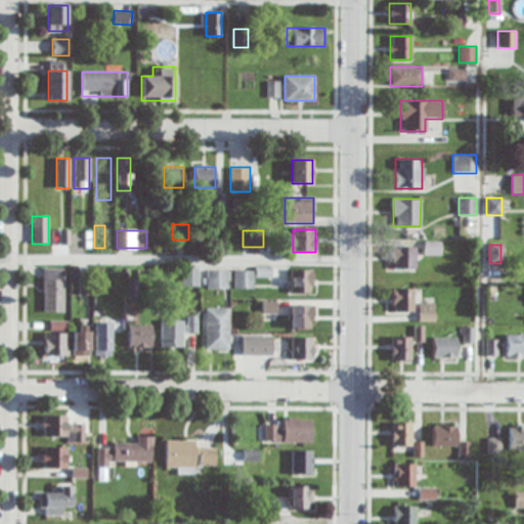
[(413,247),(393,247),(393,269),(413,269),(413,247)]
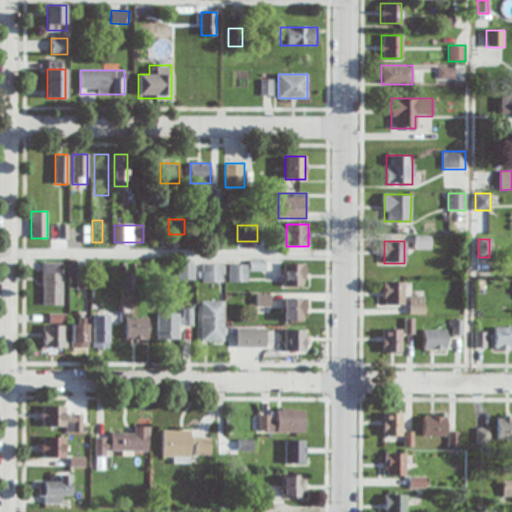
[(63,263),(43,263),(43,306),(63,306),(63,263)]
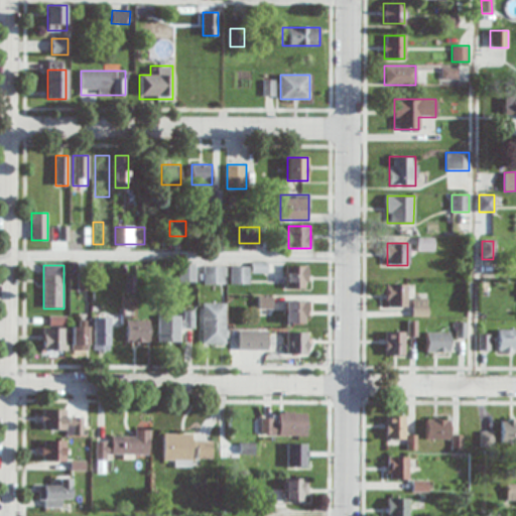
[(179,265),(179,282),(195,282),(195,265),(179,265)]
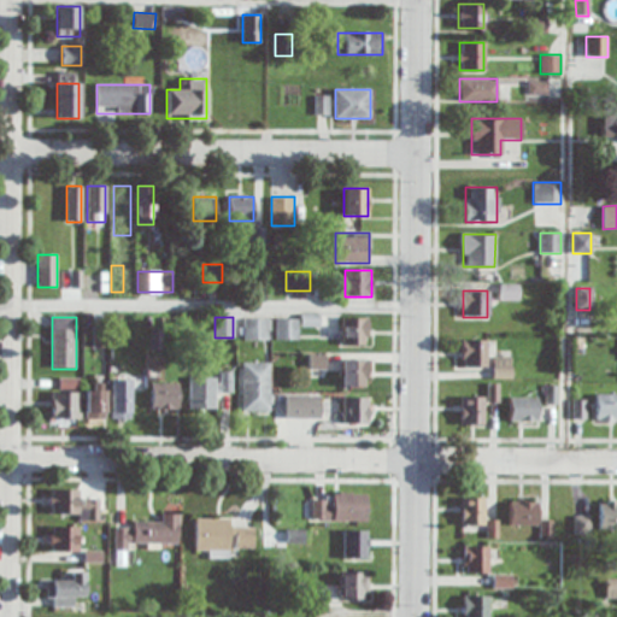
[(275,340),(299,340),(299,318),(275,318),(275,340)]
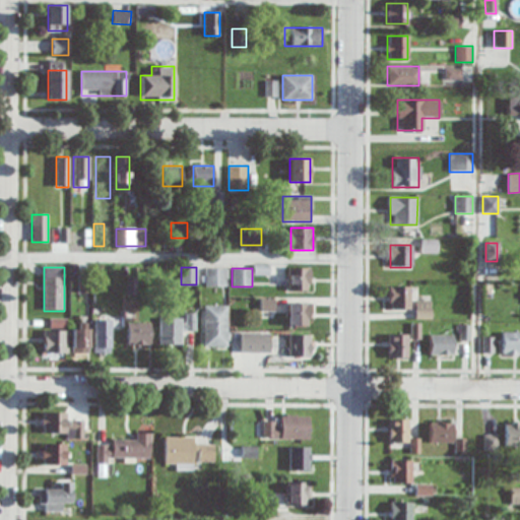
[(310,268),(288,268),(288,290),(310,290),(310,268)]
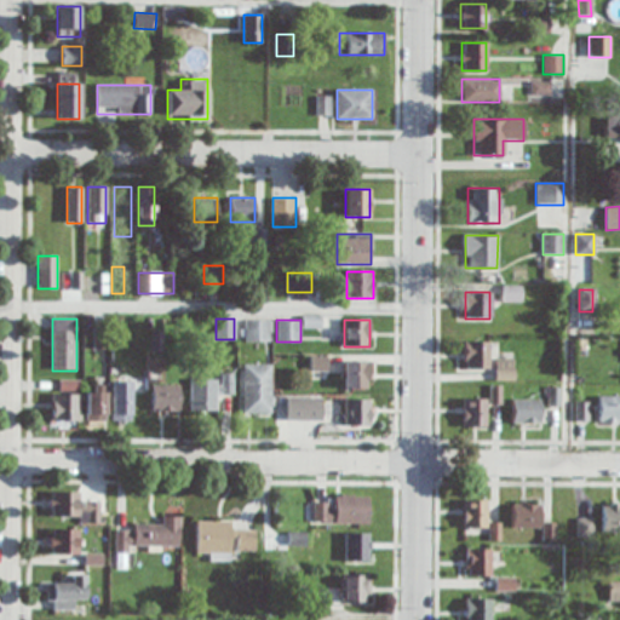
[(271,342),(271,321),(246,321),(246,342),(271,342)]
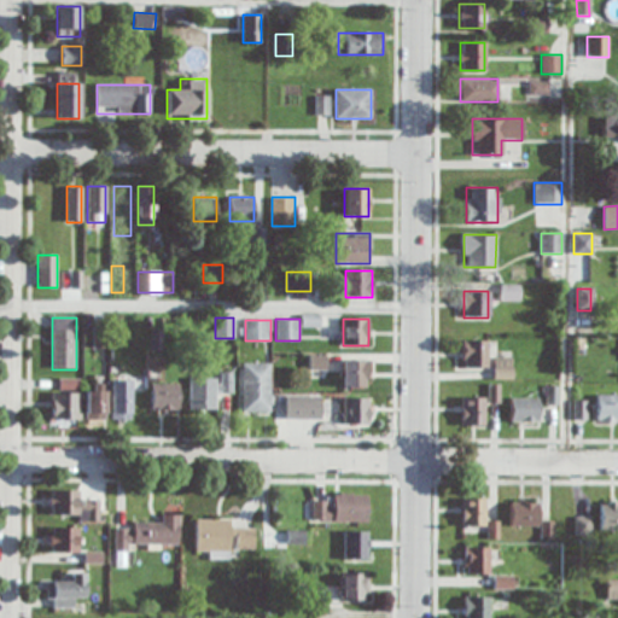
[(462,368),(488,368),(488,340),(462,340),(462,368)]
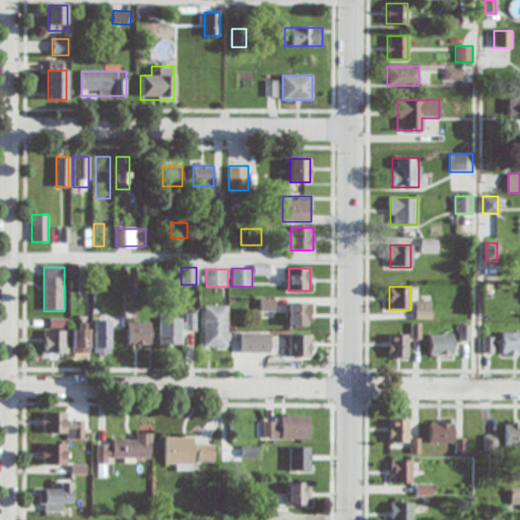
[(431,302),(416,302),(416,319),(431,319),(431,302)]
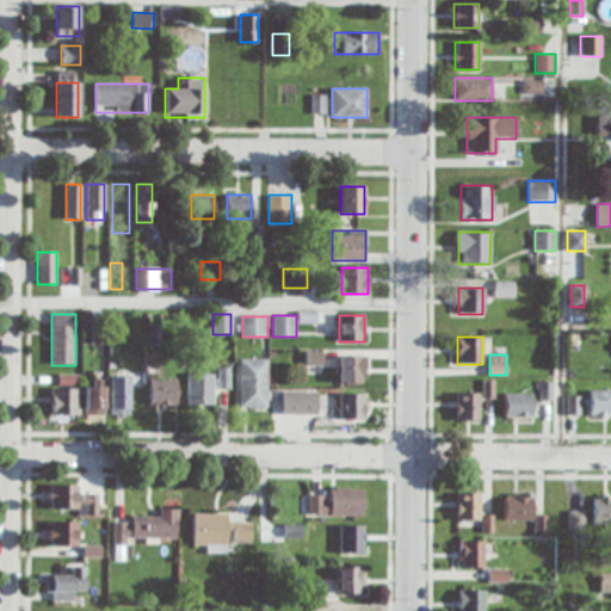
[(338,383),(364,383),(364,356),(338,356),(338,383)]
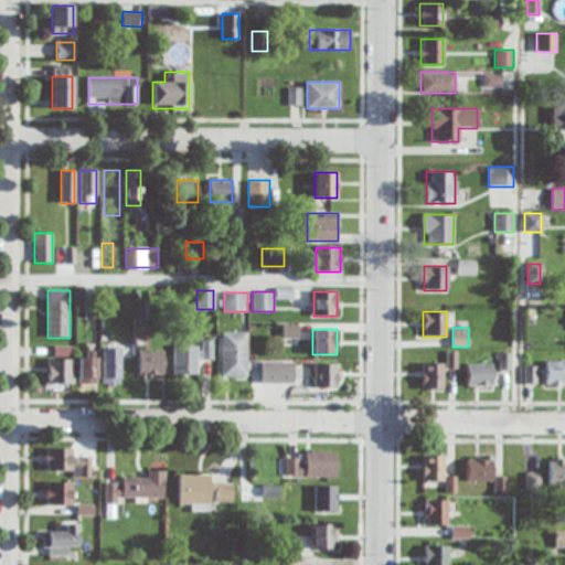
[(248,332),(222,332),(222,376),(248,376),(248,332)]
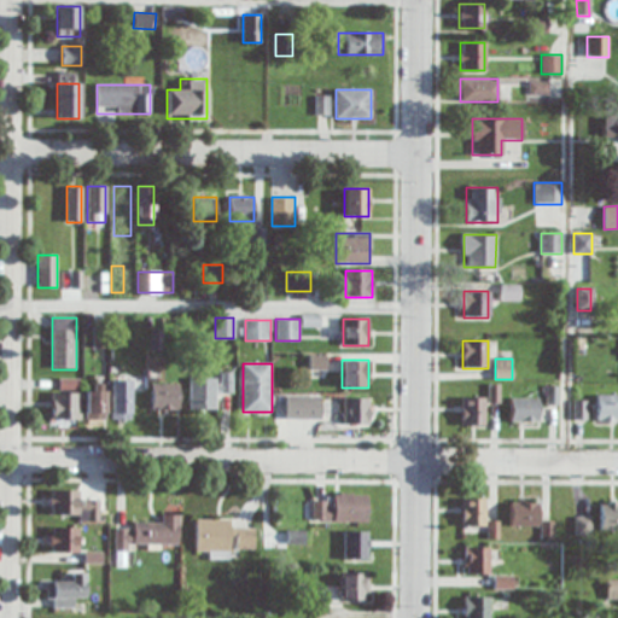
[(233,373),(190,373),(190,409),(220,409),(220,396),(233,396),(233,373)]
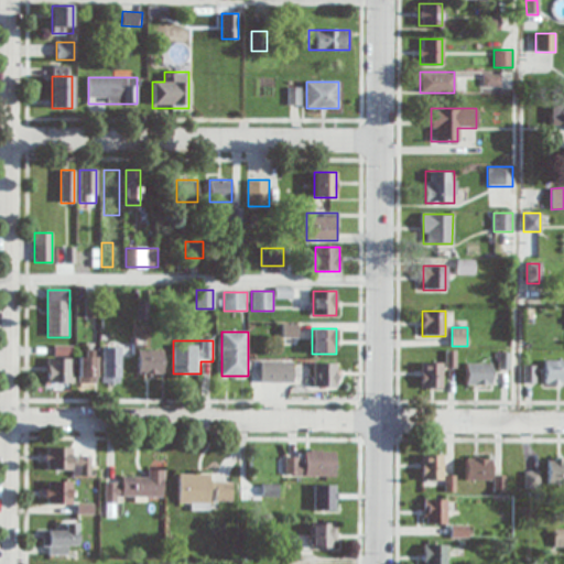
[(73,384),(73,346),(55,346),(55,358),(49,358),(49,384),(73,384)]
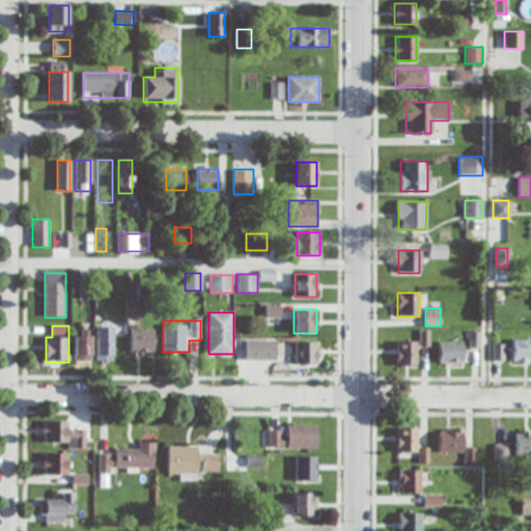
[(95,360),(112,360),(112,327),(95,327),(95,360)]
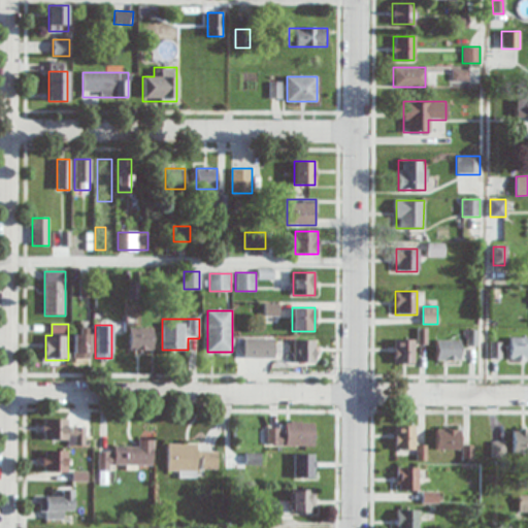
[(129,354),(154,354),(154,328),(129,328),(129,354)]
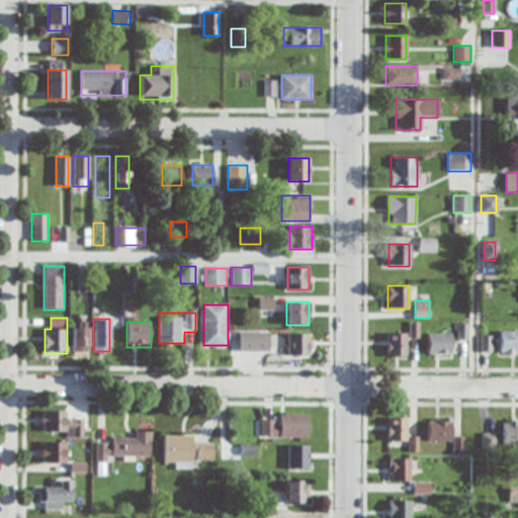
[(88,352),(87,323),(72,323),(72,352),(88,352)]
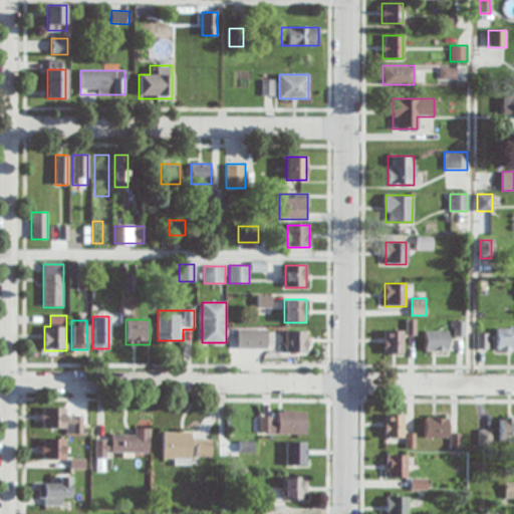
[(497,349),(513,349),(513,328),(497,328),(497,349)]
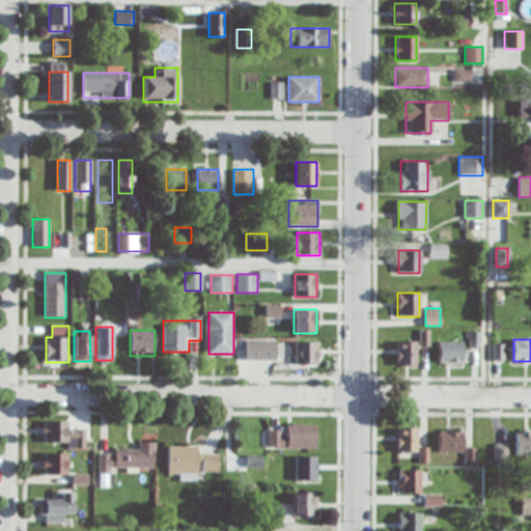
[(276,340),(246,340),(246,360),(275,360),(276,340)]
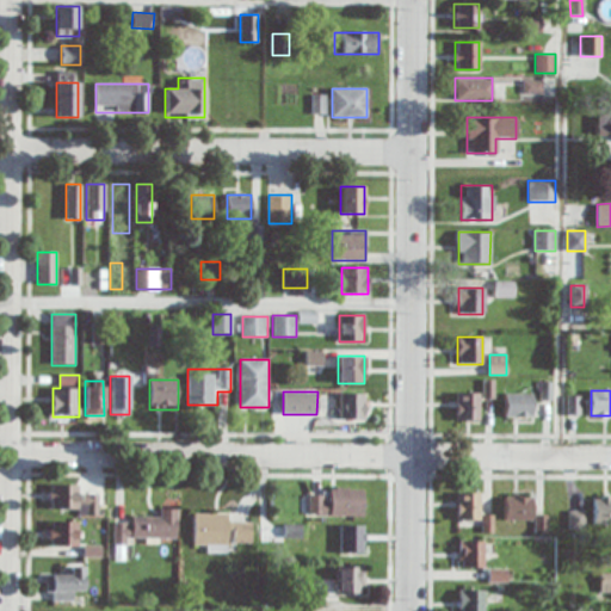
[(479,393),(457,393),(457,421),(479,421),(479,393)]
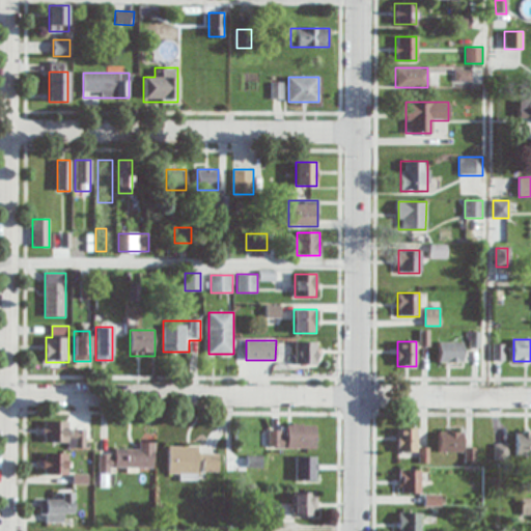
[(296,364),(316,364),(316,342),(296,342),(296,364)]
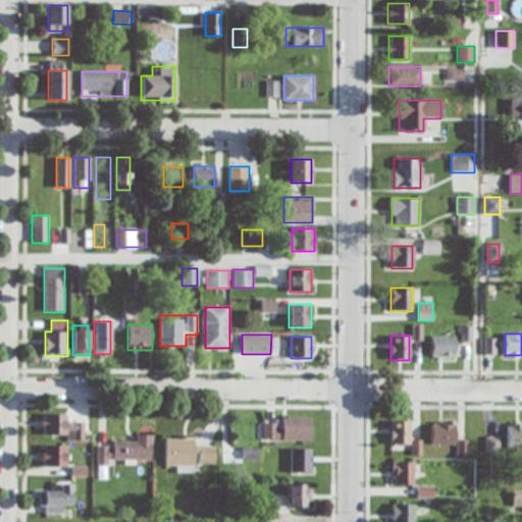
[(431,356),(455,356),(455,336),(431,336),(431,356)]
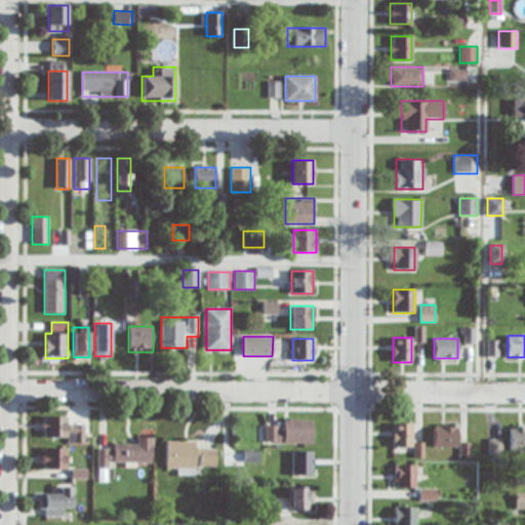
[(67,444),(84,444),(84,427),(68,427),(68,416),(43,416),(43,439),(67,439),(67,444)]
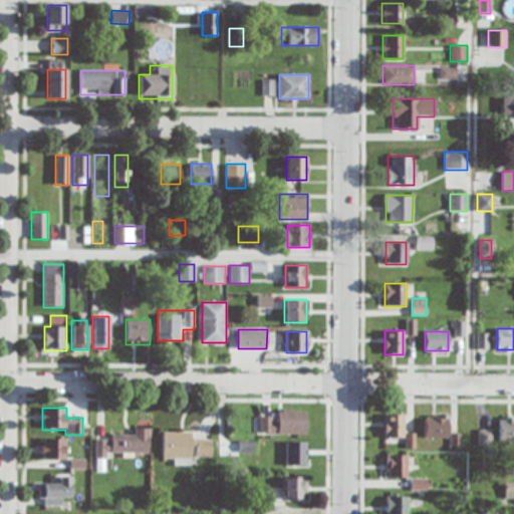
[(306,434),(306,413),(260,413),(260,434),(306,434)]
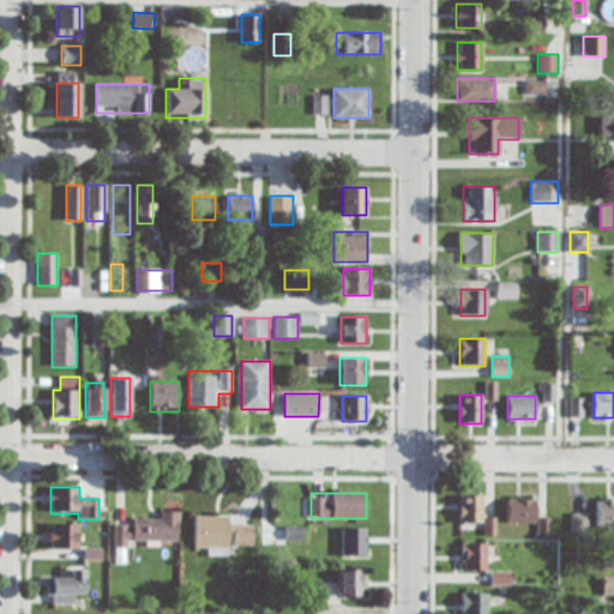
[(483,523),(483,494),(461,494),(461,523),(483,523)]
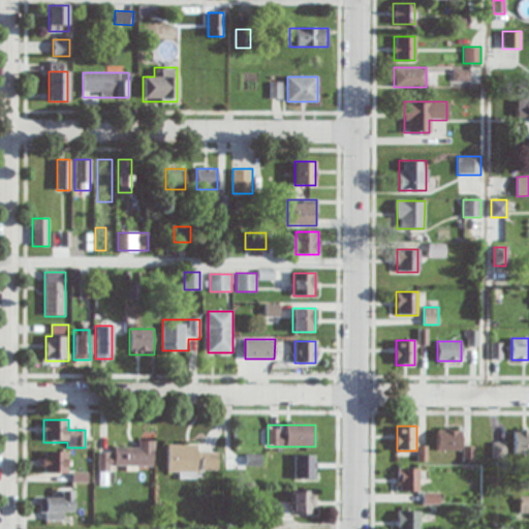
[(515,454),(528,454),(528,430),(515,430),(515,454)]
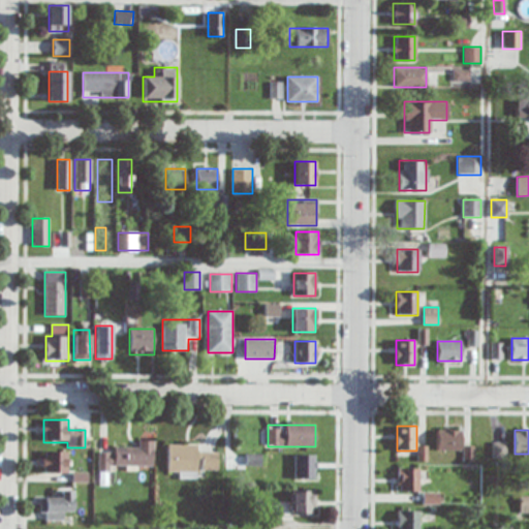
[(437,450),(460,450),(460,431),(437,431),(437,450)]
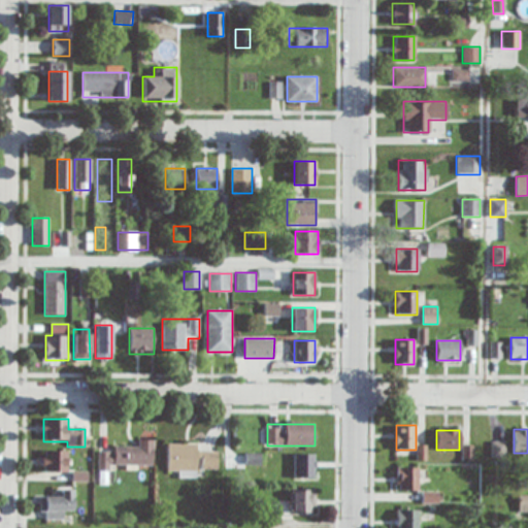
[(99,449),(99,483),(108,483),(108,467),(153,467),(153,439),(134,439),(134,449),(99,449)]
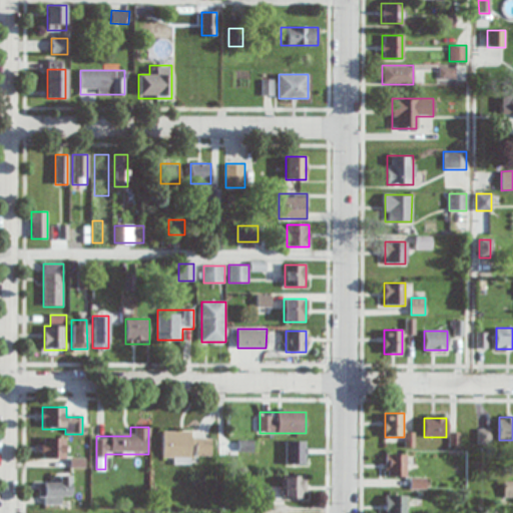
[(479,442),(488,442),(488,429),(479,429),(479,442)]
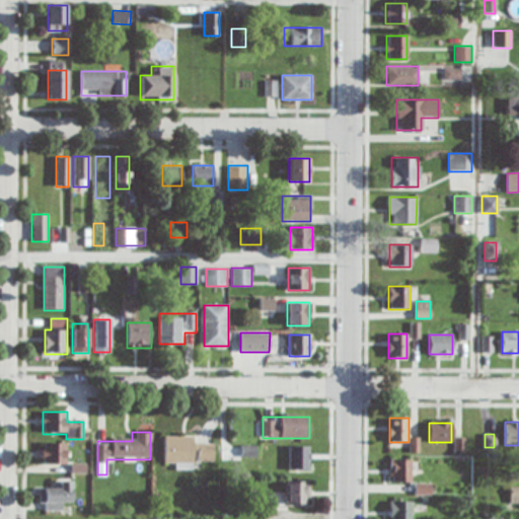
[(174,469),(194,469),(194,460),(214,461),(214,443),(195,443),(195,436),(165,436),(164,462),(174,463),(174,469)]
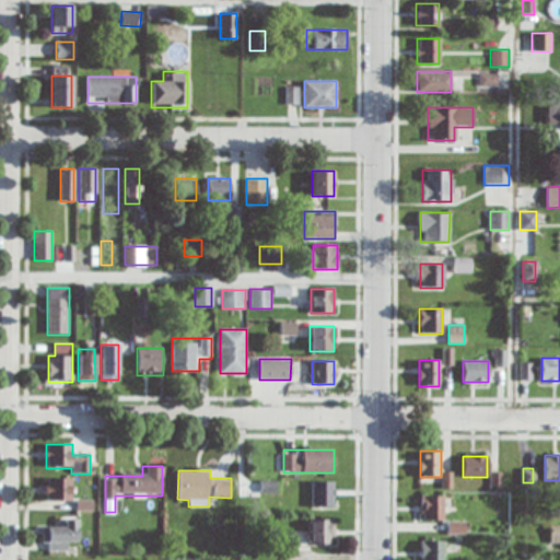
[(71,478),(45,478),(45,501),(71,501),(71,478)]
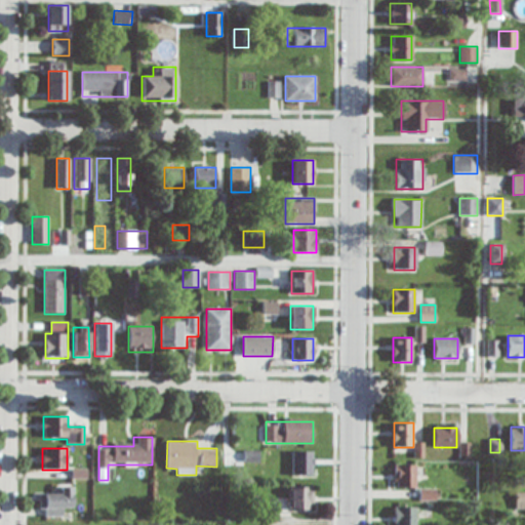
[(293,475),(313,475),(313,451),(293,451),(293,475)]
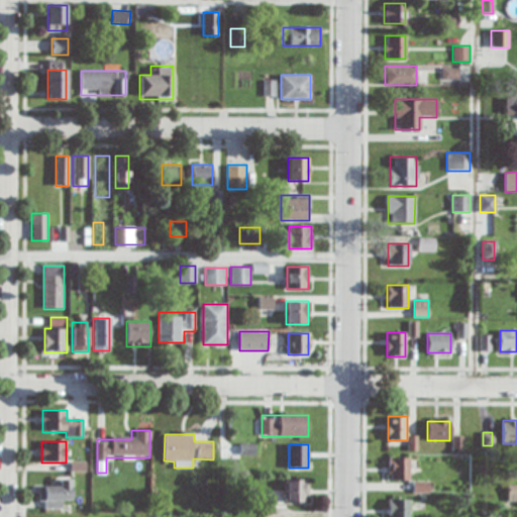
[(388,481),(409,481),(409,457),(388,457),(388,481)]
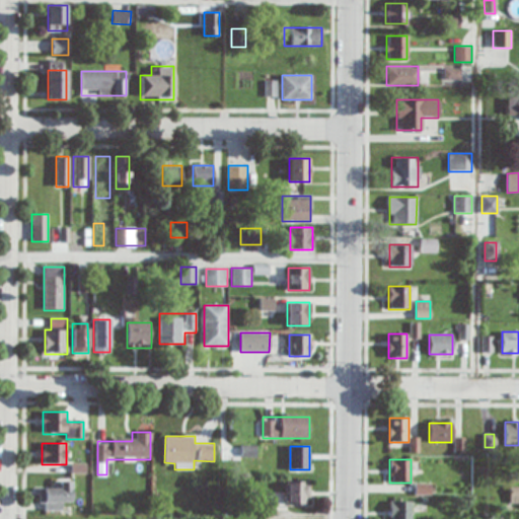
[(287,504),(309,504),(309,482),(287,482),(287,504)]
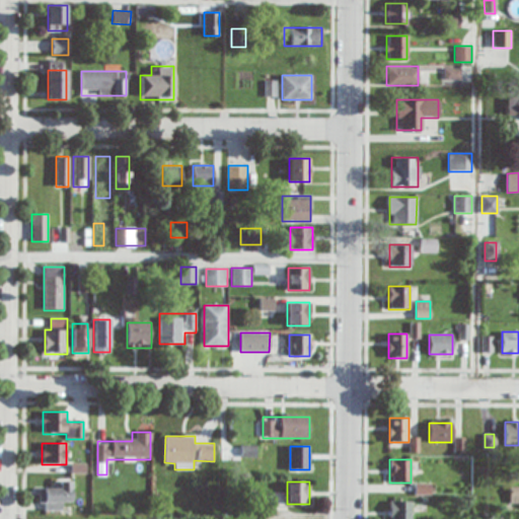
[(71,484),(40,484),(40,510),(62,510),(62,503),(71,503),(71,484)]
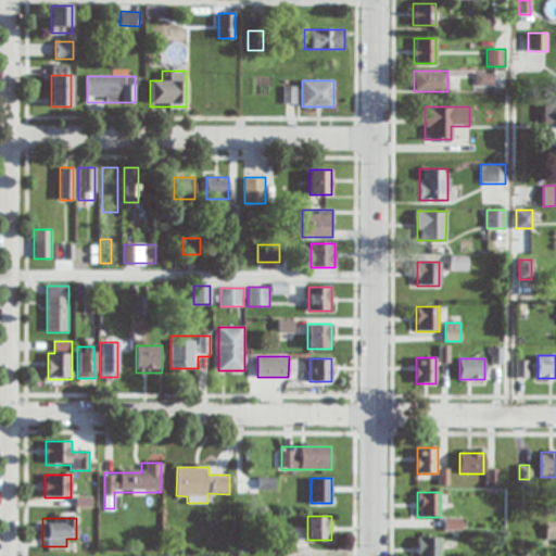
[(440,555),(441,536),(418,536),(418,555),(440,555)]
